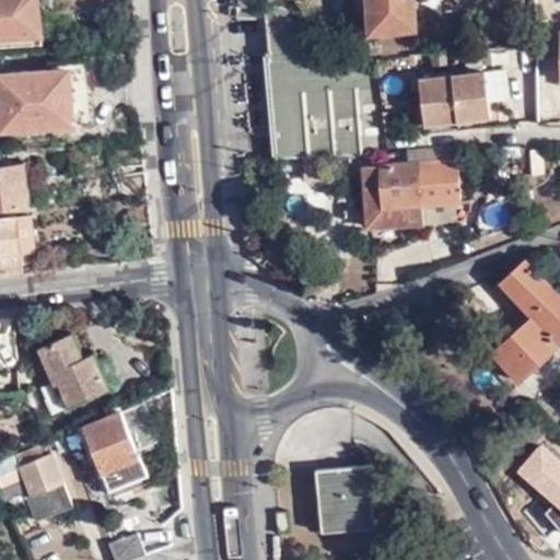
[(0,0),(0,49),(35,47),(32,0),(0,0)]
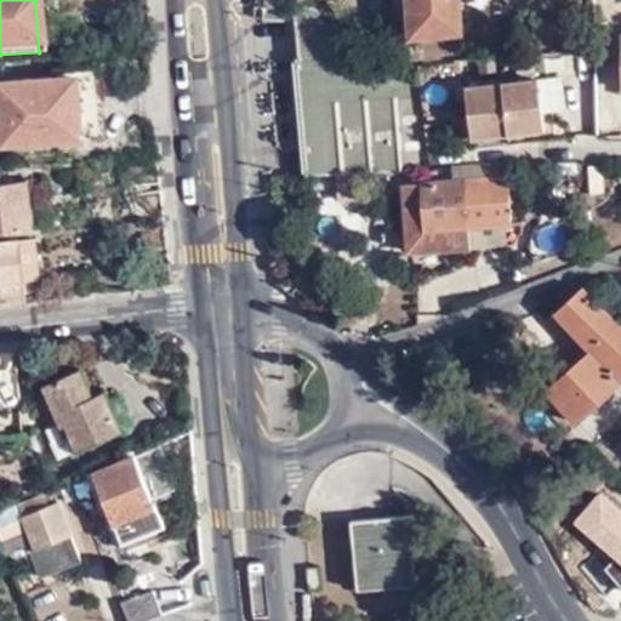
[(411,0),(415,1),(415,15),(408,18),(408,29),(416,33),(417,39),(456,38),(454,0),(411,0)]
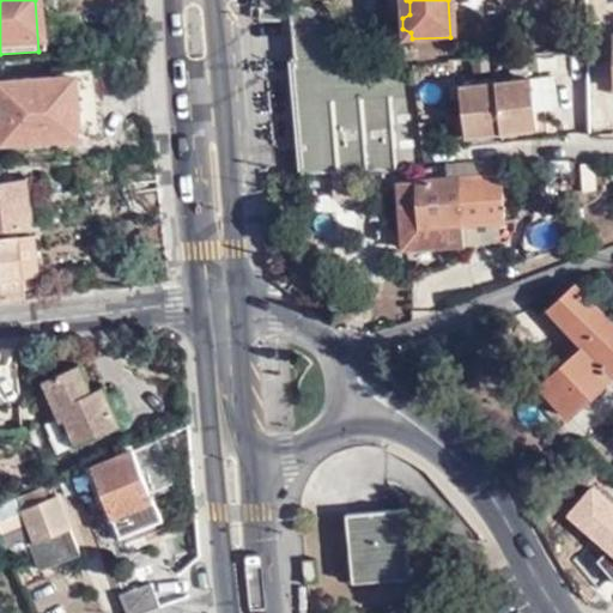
[(303,55),(309,174),(357,171),(422,169),(417,80),(401,76),(376,60),(357,34),(316,2),(266,5),(267,17),(298,17),(301,54),(303,55)]
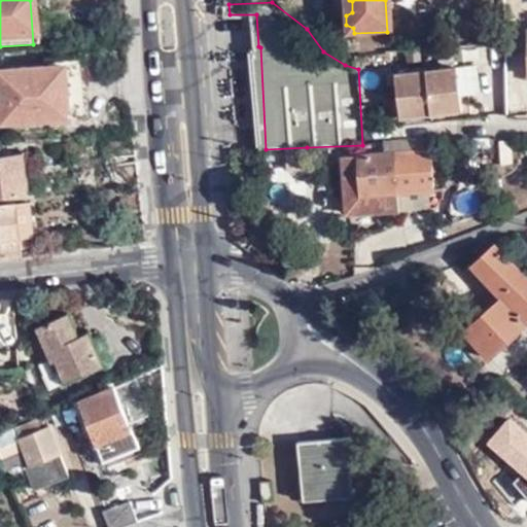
[(0,121),(3,123),(83,116),(80,60),(44,62),(45,68),(0,71),(0,121)]
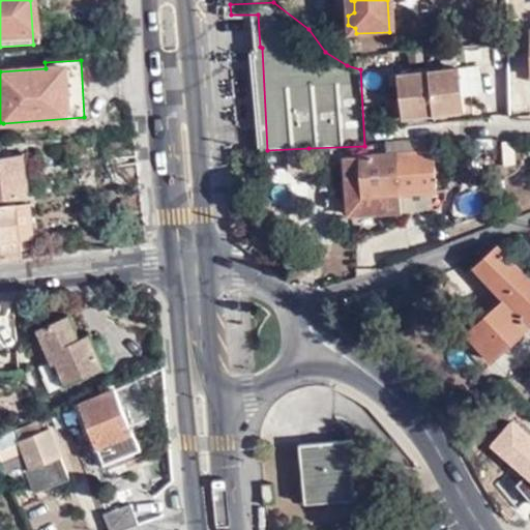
[(467,61),(468,90),(482,90),(481,60),(467,61)]
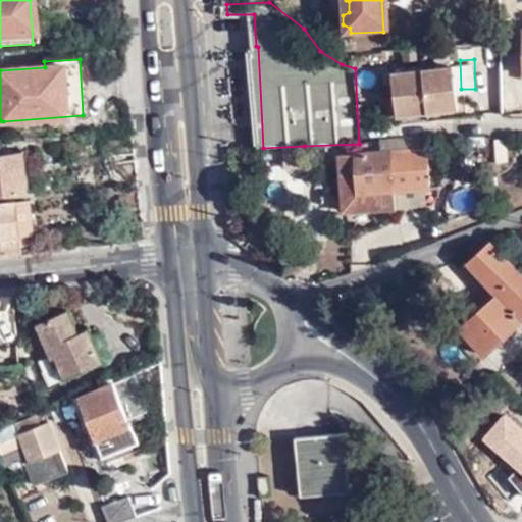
[(457,112),(454,67),(423,69),(425,114),(457,112)]
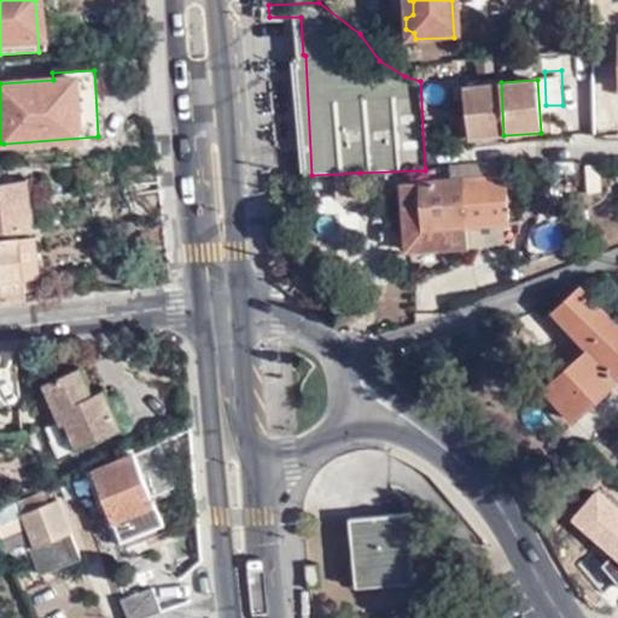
[(450,139),(503,135),(501,82),(466,83),(467,116),(449,116),(450,139)]
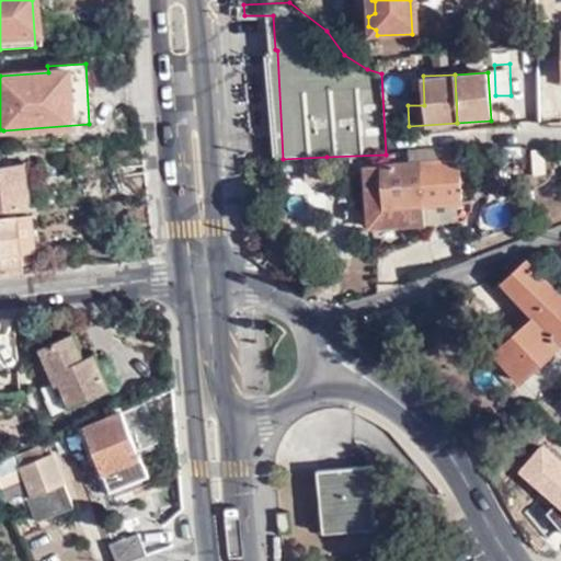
[(462,161),(462,150),(445,151),(445,162),(462,161)]
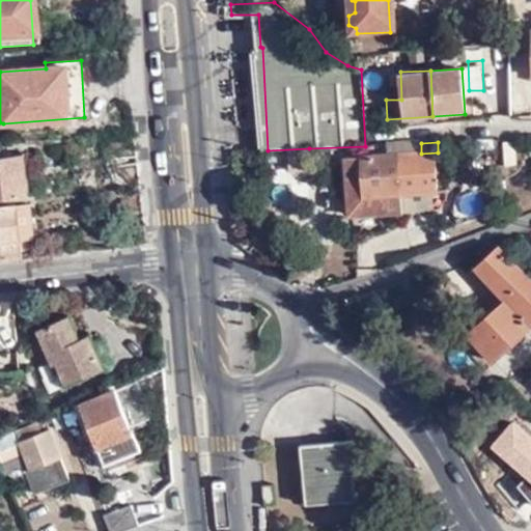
[(390,144),(390,156),(401,155),(400,144),(390,144)]
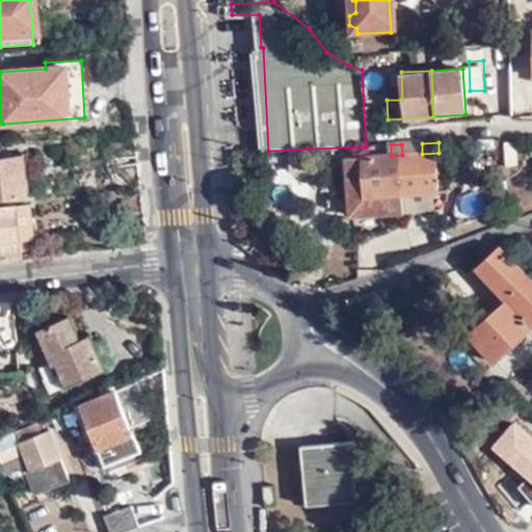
[(409,154),(402,155),(403,174),(405,176),(407,194),(440,192),(439,153),(422,154),(409,154)]
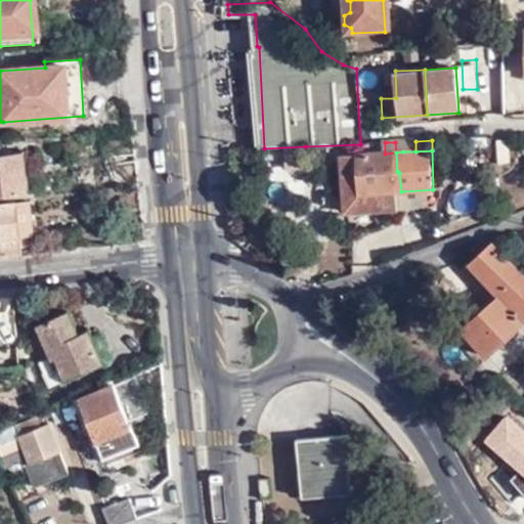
[(0,155),(0,195),(25,192),(18,151),(0,155)]
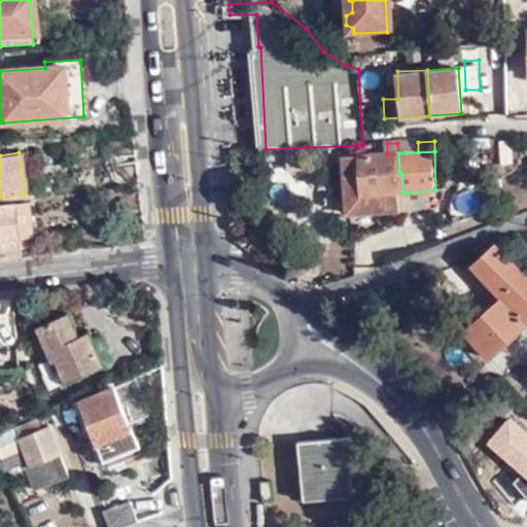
[(363,195),(403,192),(401,174),(399,172),(398,153),(387,154),(361,155),(363,195)]
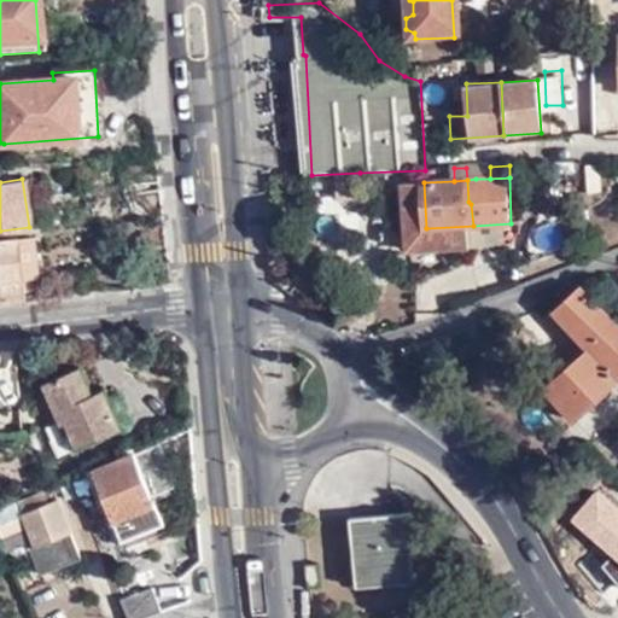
[(474,248),(473,226),(426,228),(424,182),(406,184),(409,251),(461,249),(474,248)]
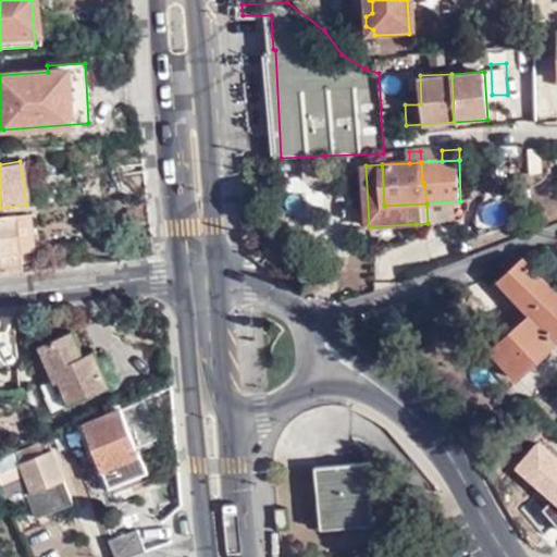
[(299,165),(277,166),(277,184),(300,183),(299,165)]
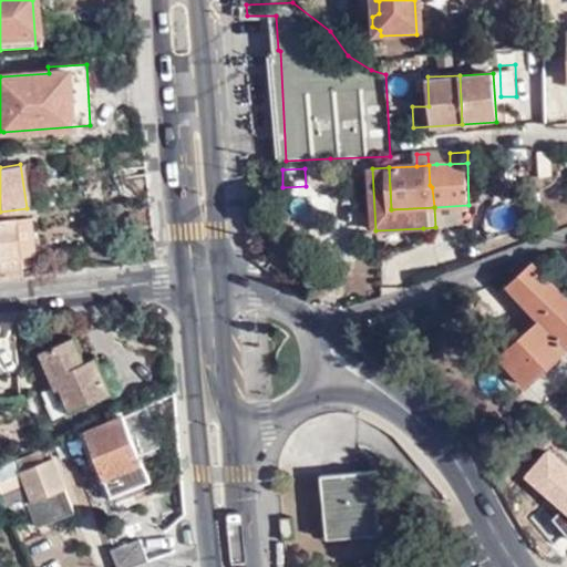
[(468,205),(434,207),(435,227),(470,225),(468,205)]
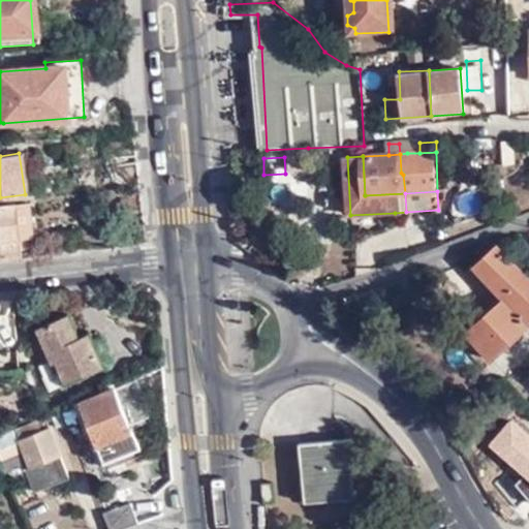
[(27,205),(13,207),(18,240),(31,239),(27,205)]
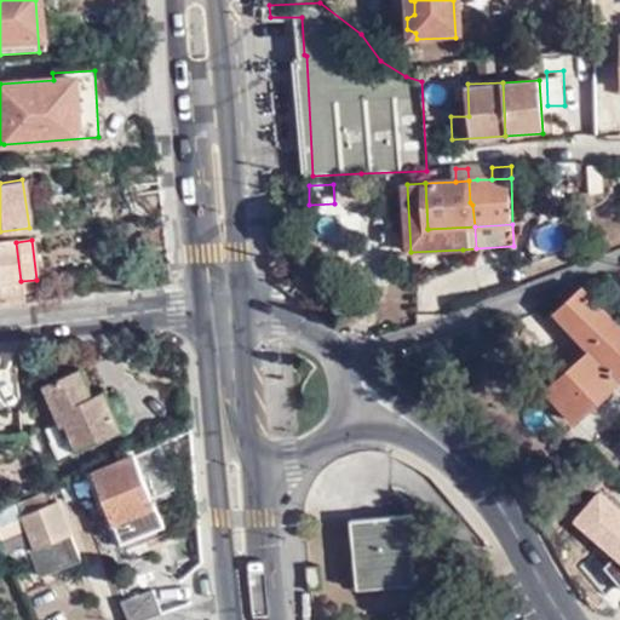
[(0,244),(0,305),(23,304),(21,281),(16,242),(0,244)]
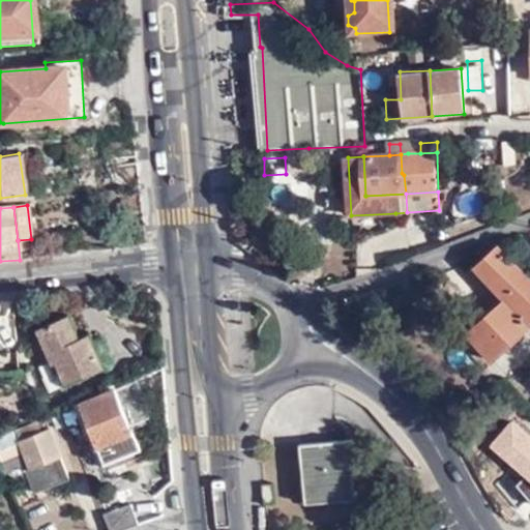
[(499,248),(476,270),(506,302),(467,333),(492,363),(529,332),(529,280),(510,260),(499,248)]
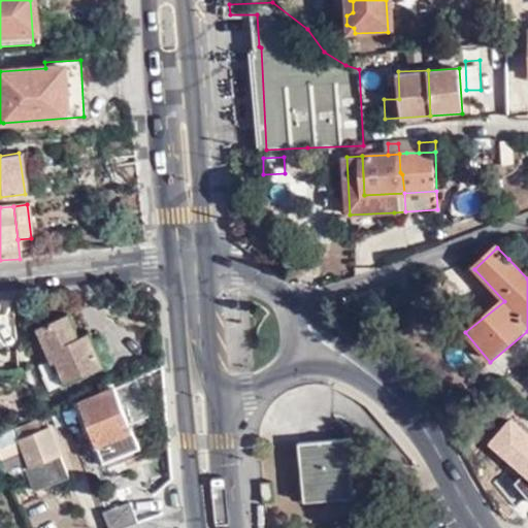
[(84,348),(77,336),(66,315),(33,330),(50,364),(54,363),(63,383),(102,365),(91,343),(84,348)]
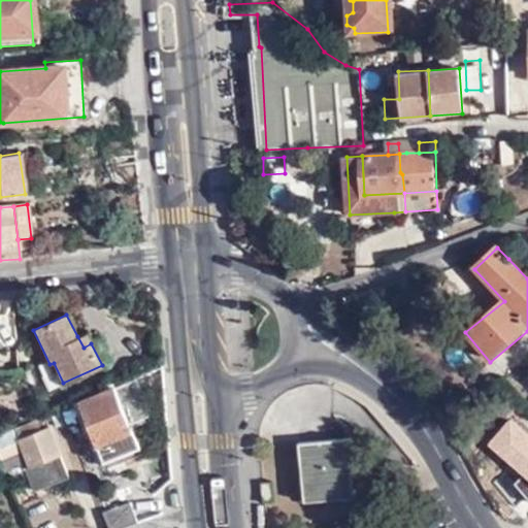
[(87,333),(77,336),(84,348),(91,343),(87,333)]
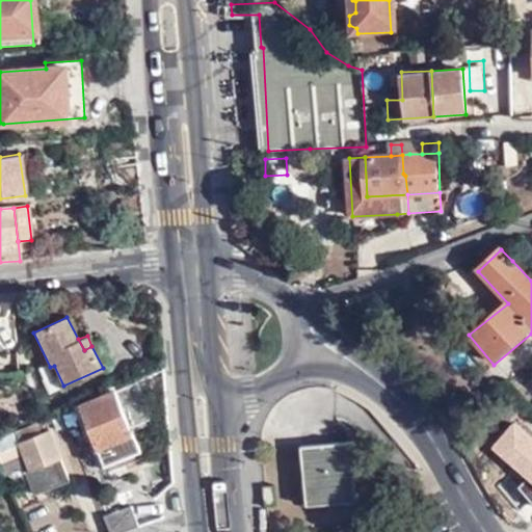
[(48,363),(37,368),(49,393),(63,386),(54,366),(50,367),(48,363)]
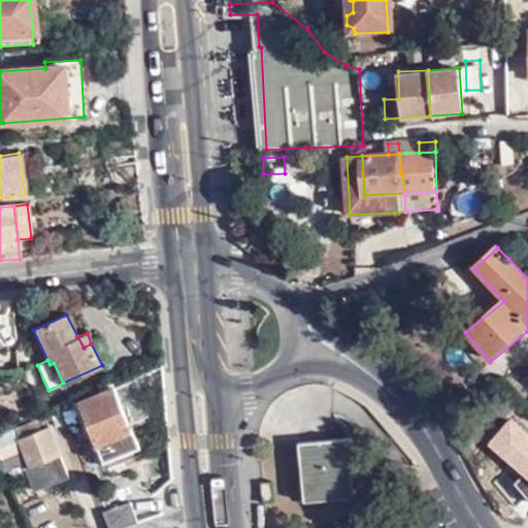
[(127,382),(60,408),(67,426),(78,422),(77,418),(86,415),(106,467),(136,456),(134,450),(139,447),(125,413),(137,406),(127,382)]
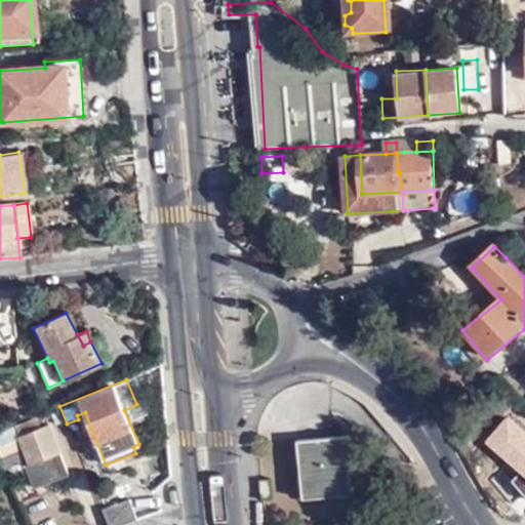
[(39,429),(35,417),(14,426),(19,438),(29,463),(24,467),(34,489),(67,474),(48,426),(39,429)]
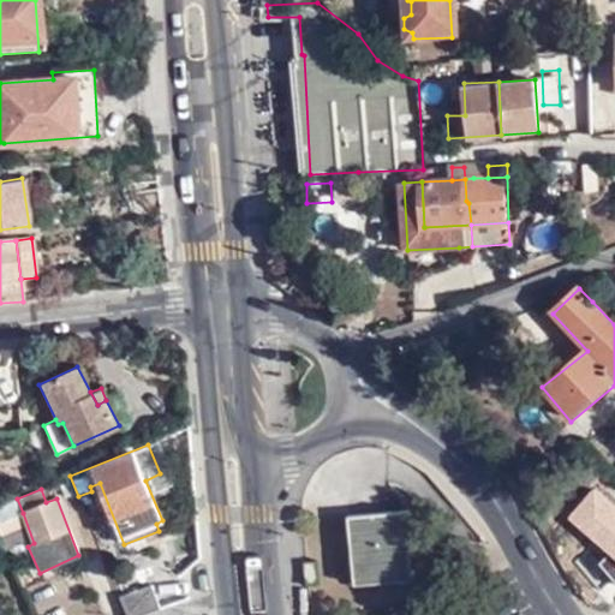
[(17,499),(0,505),(0,521),(23,513),(17,499)]
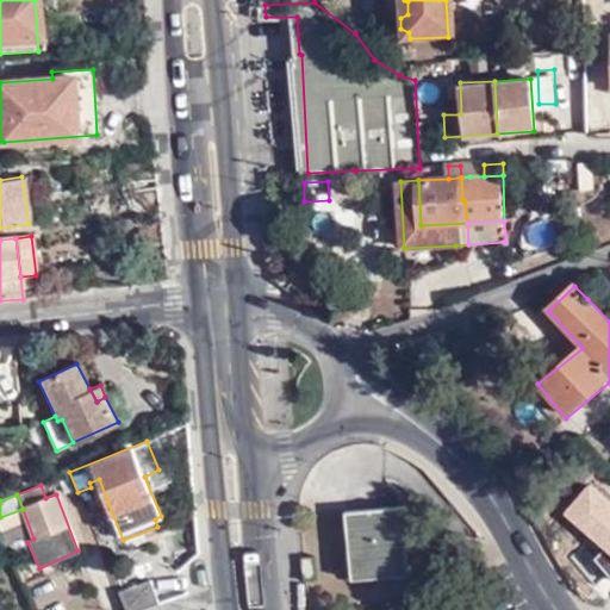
[(350,566),(404,562),(399,506),(344,510),(350,566)]
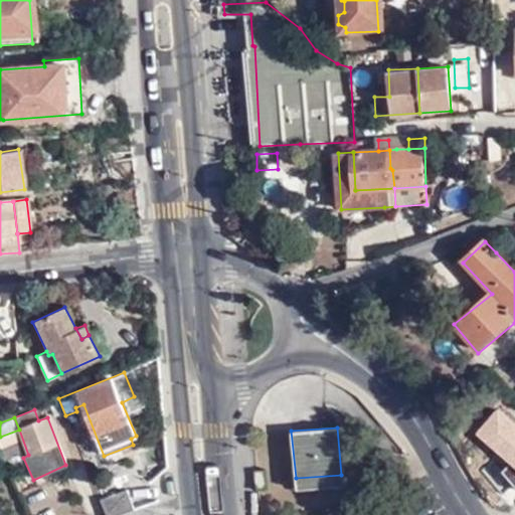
[(264,466),(252,467),(254,485),(265,484),(264,466)]
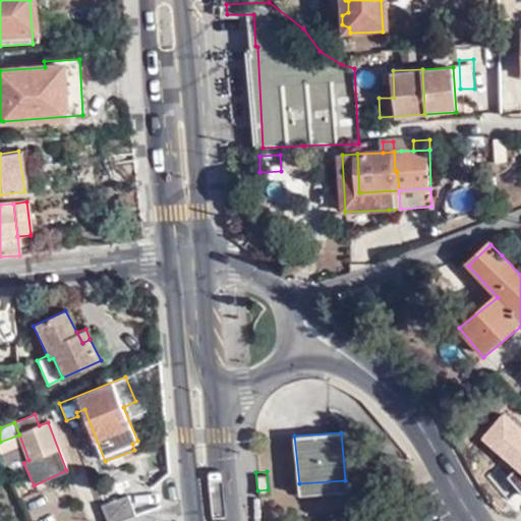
[(345,490),(345,480),(299,483),(299,493),(345,490)]
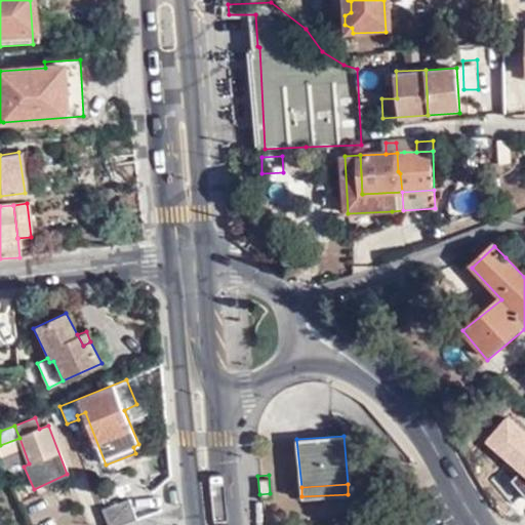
[(127,500),(102,510),(108,524),(120,524),(135,519),(127,500)]
